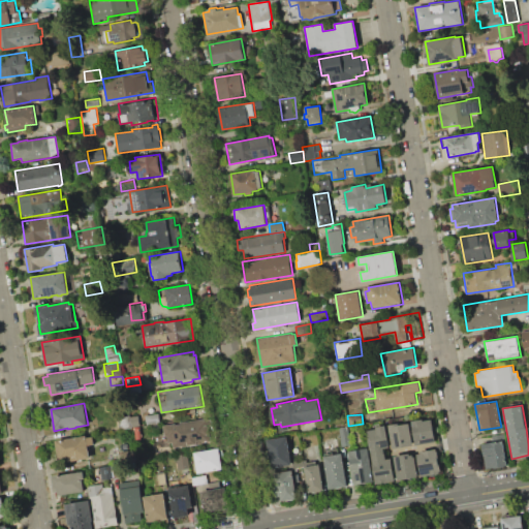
[(118,417),(129,416),(131,428),(120,429),(118,417)]
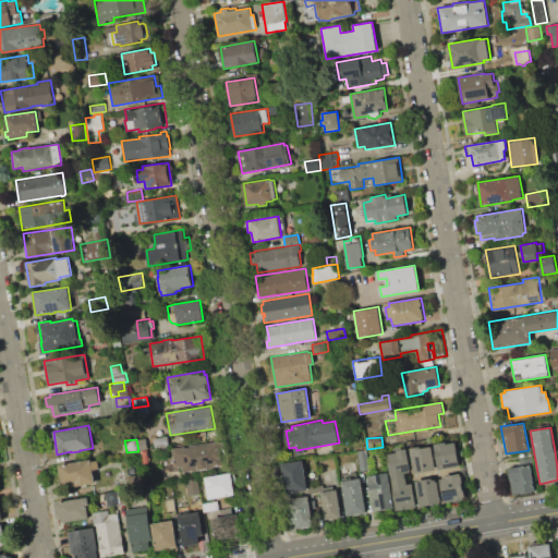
[(171,449),(217,441),(218,449),(220,449),(222,465),(215,466),(215,468),(192,472),(192,471),(182,472),(182,466),(178,468),(177,460),(173,460),(171,449)]
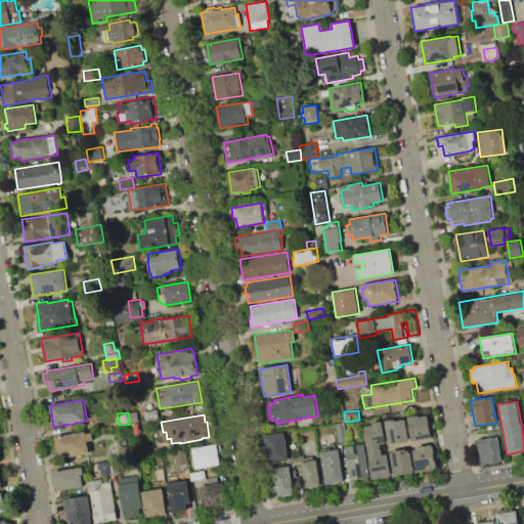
[(407,417),(419,415),(419,417),(428,416),(432,437),(411,440),(407,417)]
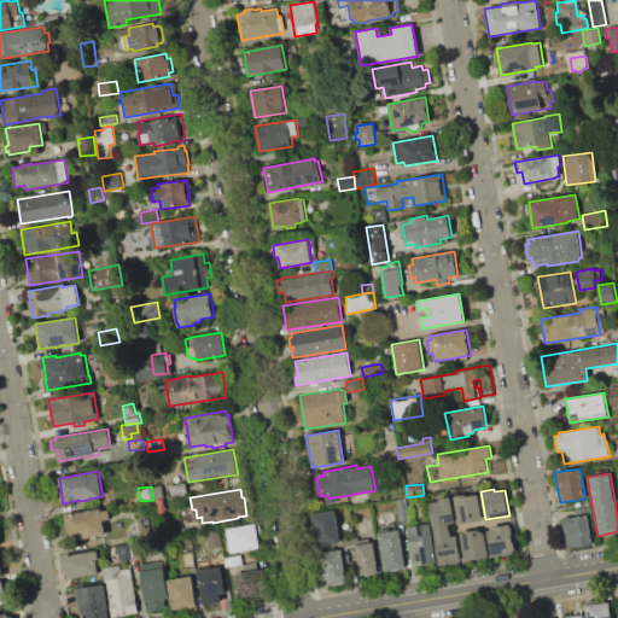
[(450,496),(481,491),(485,519),(455,524),(455,523),(450,496)]
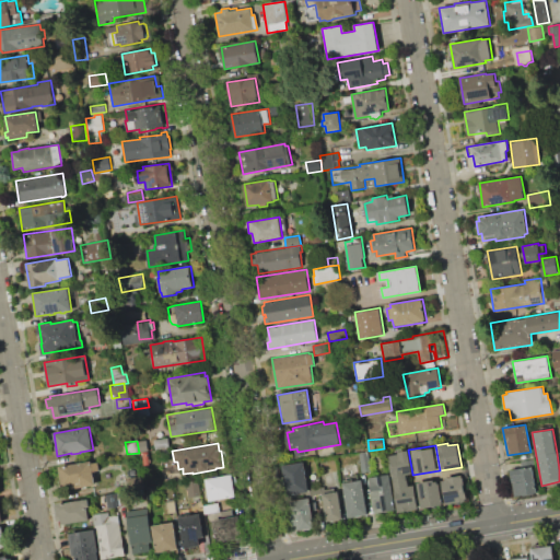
[(388,455),(399,453),(398,452),(408,450),(412,474),(407,475),(409,486),(415,485),(419,509),(398,512),(388,455)]
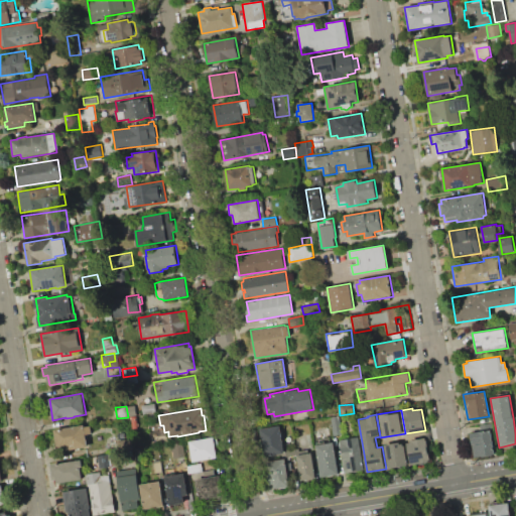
[(470,432),(481,431),(480,424),(493,422),(494,430),(492,430),(495,455),(474,458),(473,444),(471,444),(470,432)]
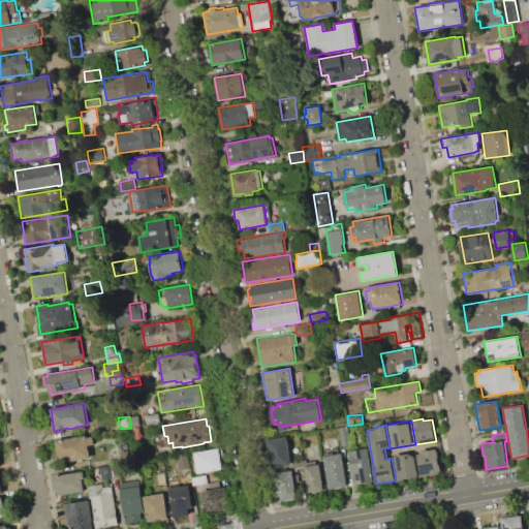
[(56,440),(87,435),(88,437),(93,436),(94,444),(89,445),(91,459),(60,463),(56,440)]
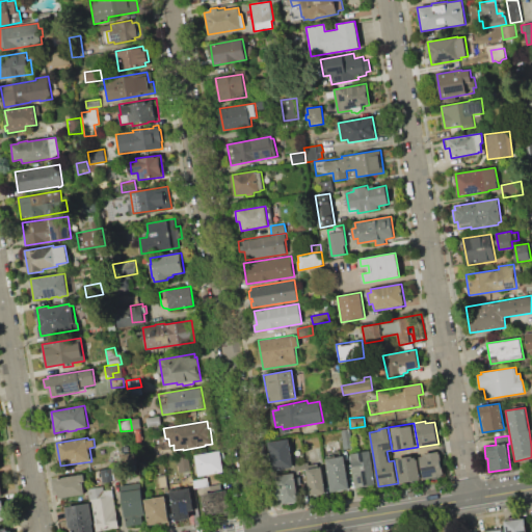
[(268,443),(288,440),(293,468),(273,471),(268,443)]
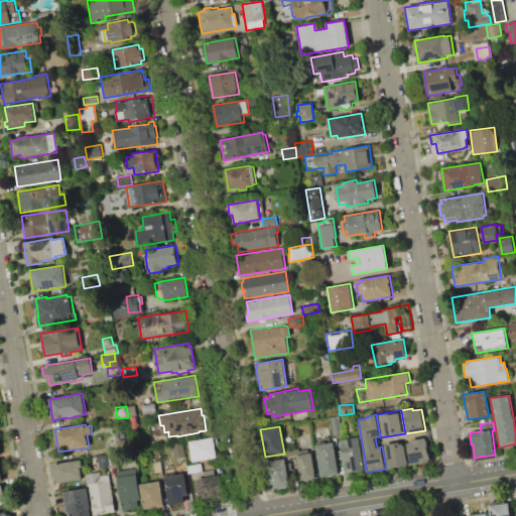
[(359,436),(365,470),(345,474),(339,440),(359,436)]
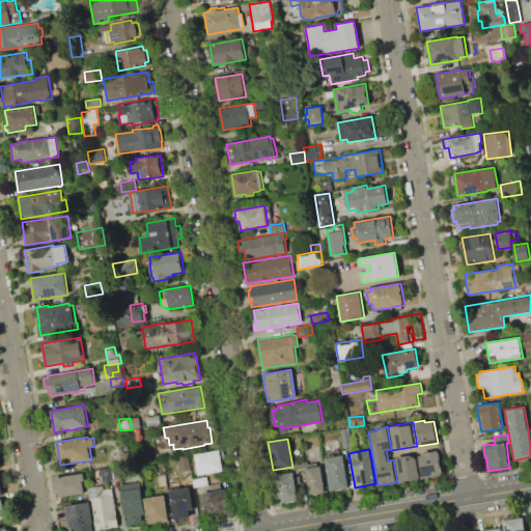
[(195,454),(220,450),(220,452),(222,451),(224,460),(222,460),(223,471),(198,475),(195,454)]
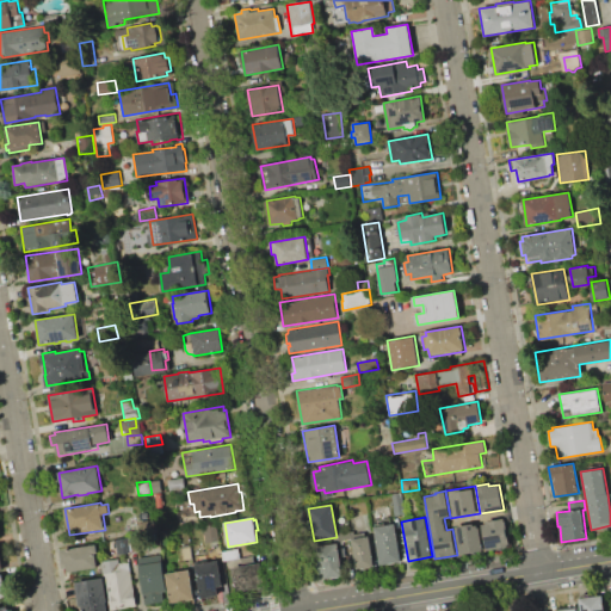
[(486,550),(482,524),(486,523),(486,522),(505,518),(506,526),(505,526),(507,538),(508,538),(510,545),(486,550)]
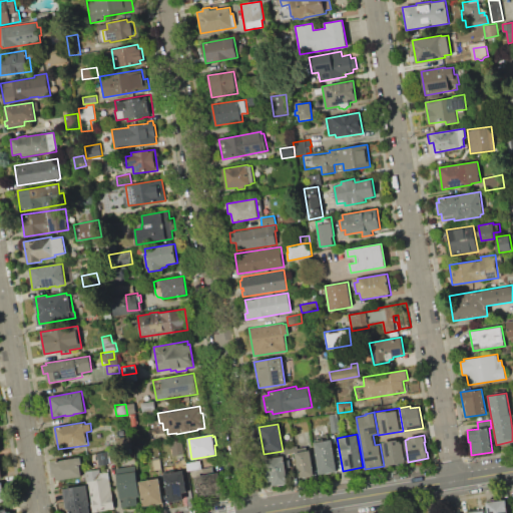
[(116,438),(130,436),(132,447),(118,449),(116,438)]
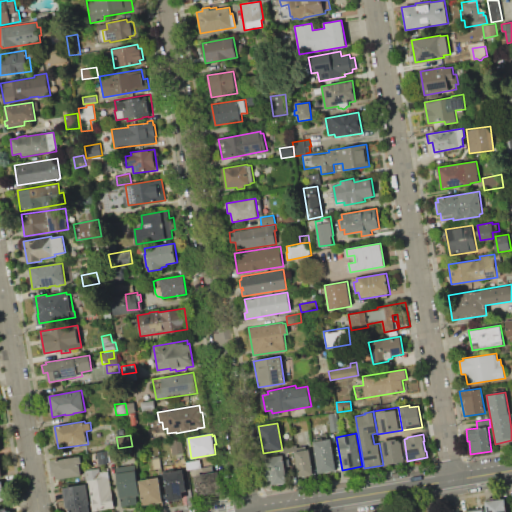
[(313,441),(331,438),(337,471),(319,474),(313,441)]
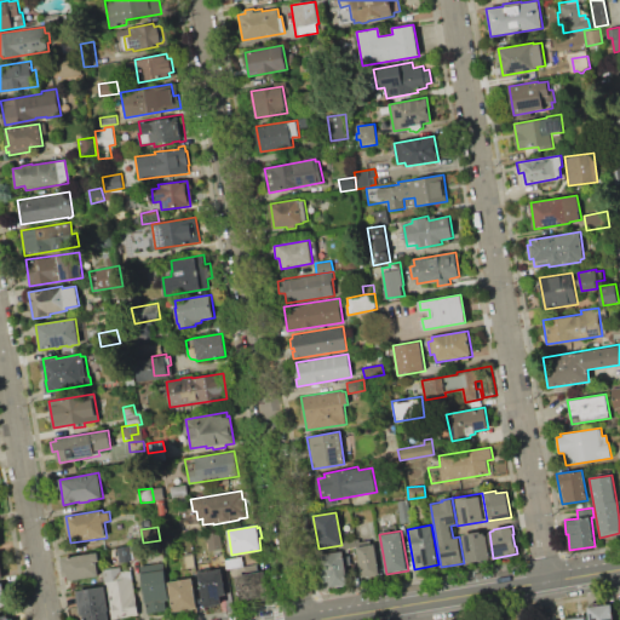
[(464,563),(459,537),(458,534),(486,530),(491,558),(464,563)]
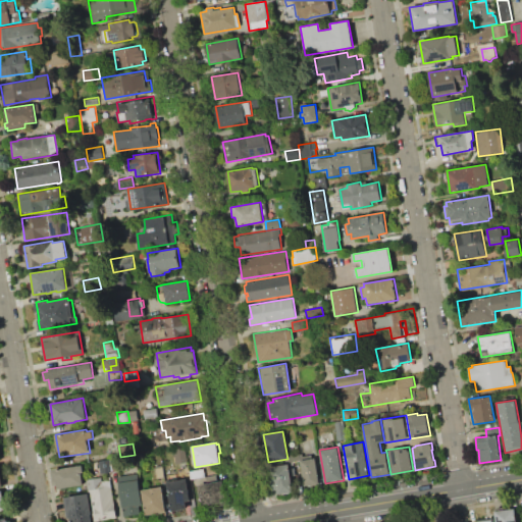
[(301,460),(315,458),(319,484),(305,486),(301,460)]
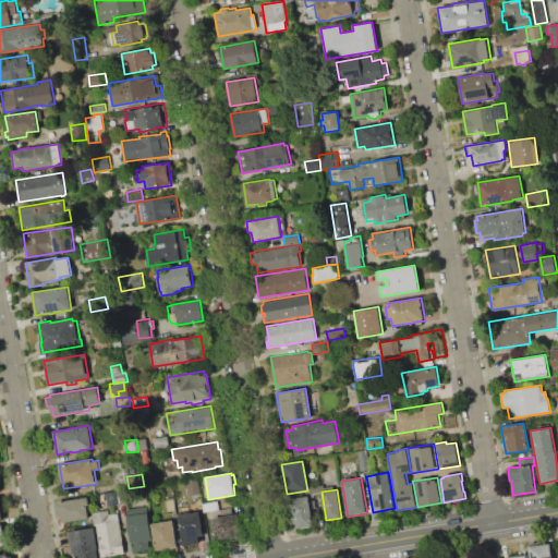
[(105,493),(118,490),(118,493),(120,505),(107,507),(107,504),(101,504),(99,495),(106,494),(105,493)]
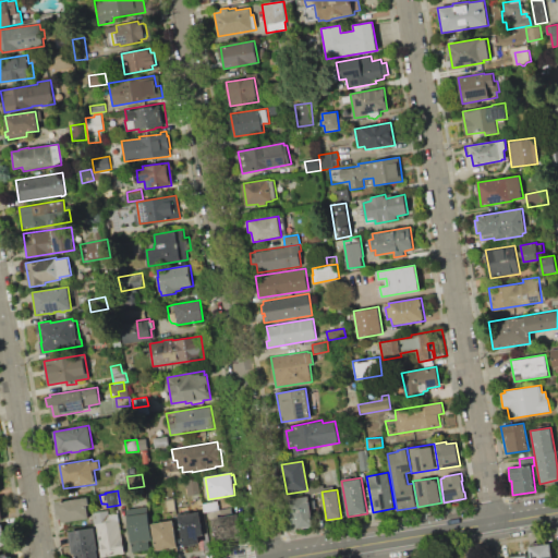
[(118,493),(125,492),(128,504),(120,505),(118,493)]
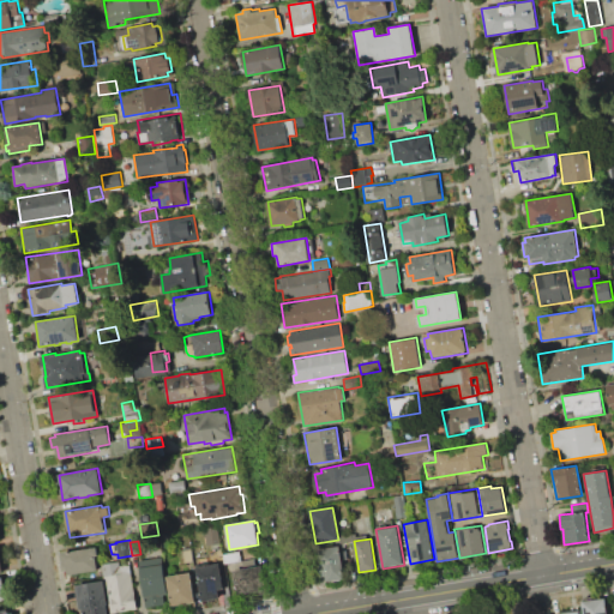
[(321,548),(339,546),(341,551),(345,549),(347,559),(342,560),(345,578),(327,582),(326,576),(321,576),(317,552),(321,551),(321,548)]
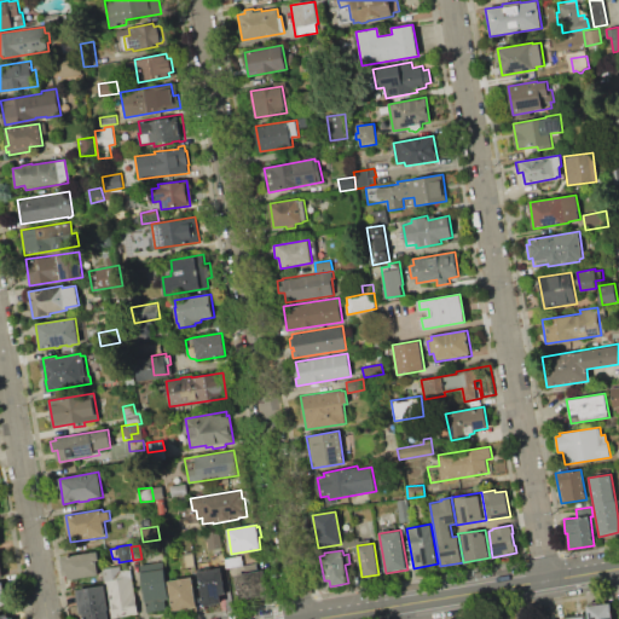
[(61,556),(98,551),(99,561),(97,561),(99,576),(69,580),(67,570),(63,571),(61,556)]
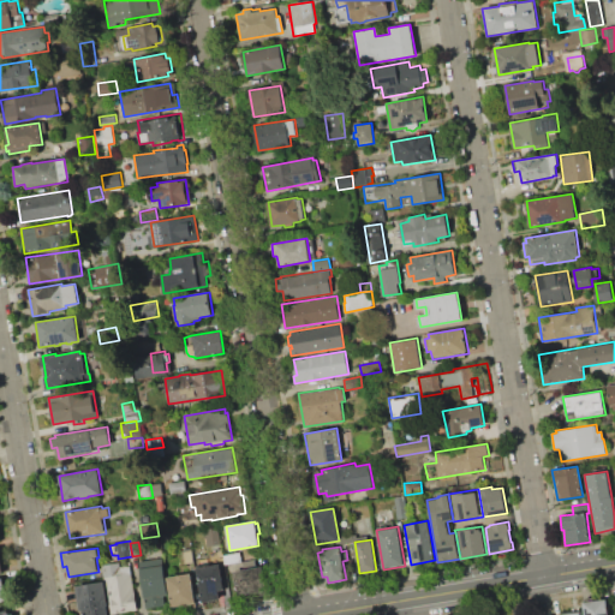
[(224,555),(240,551),(243,561),(225,565),(224,555)]
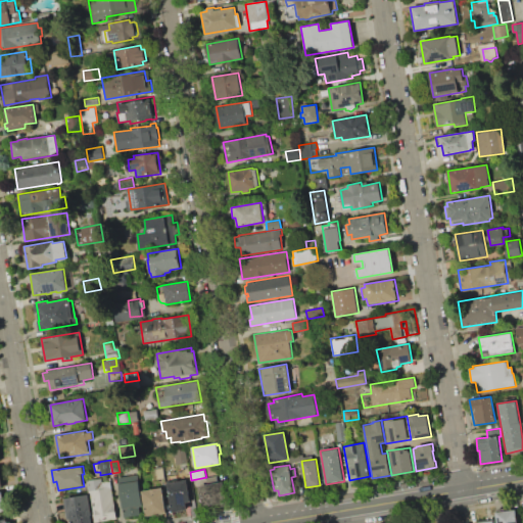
[(117,478),(138,475),(143,506),(139,507),(140,515),(124,517),(117,478)]
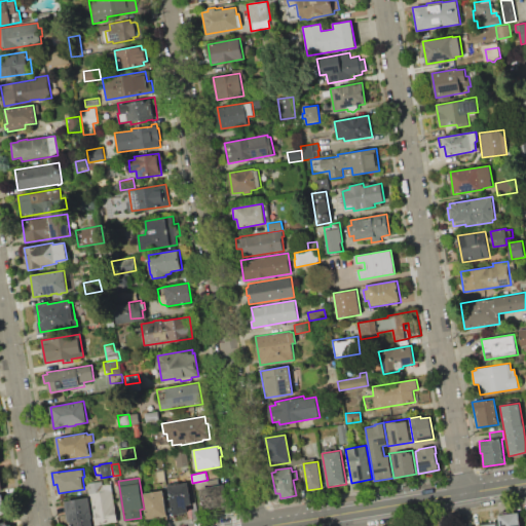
[(95,525),(87,483),(103,481),(104,487),(112,486),(118,522),(95,525)]
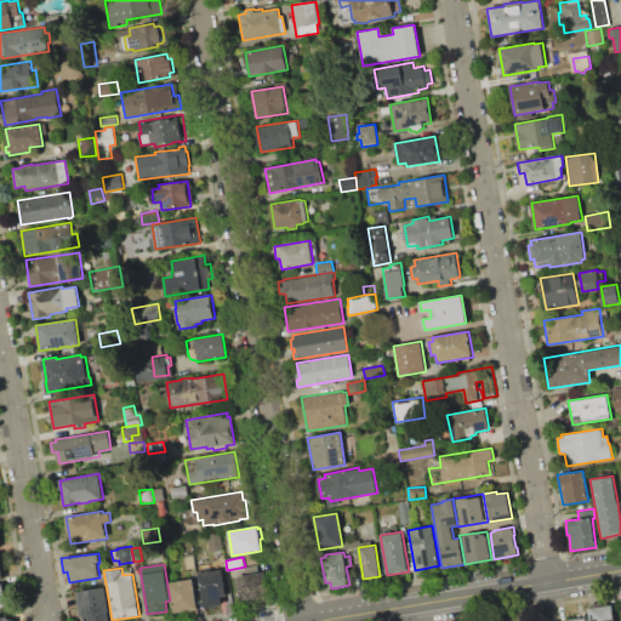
[(198,574),(222,569),(227,594),(221,596),(222,604),(204,608),(198,574)]
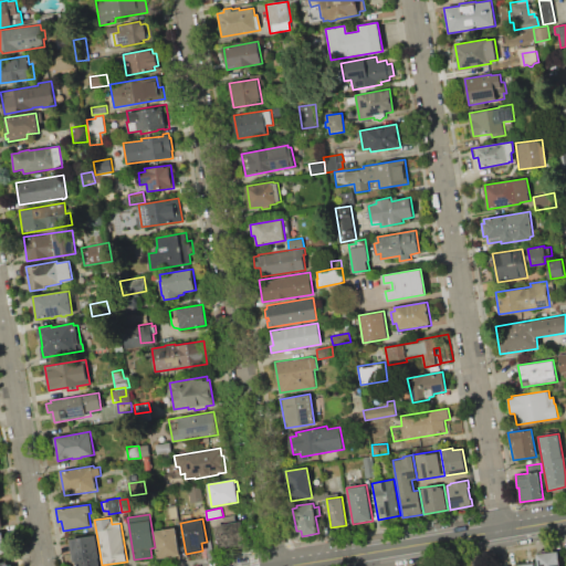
[(216,525),(242,521),(247,544),(219,548),(216,525)]
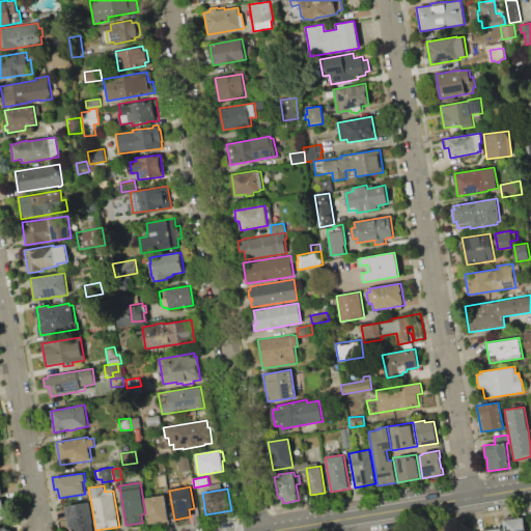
[(144,498),(166,495),(169,512),(171,512),(171,518),(170,518),(170,521),(148,524),(144,498)]
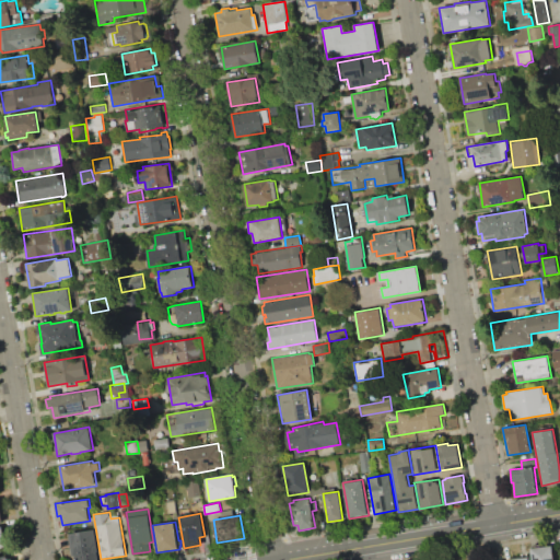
[(69,534),(94,529),(98,559),(74,559),(74,556),(72,556),(69,534)]
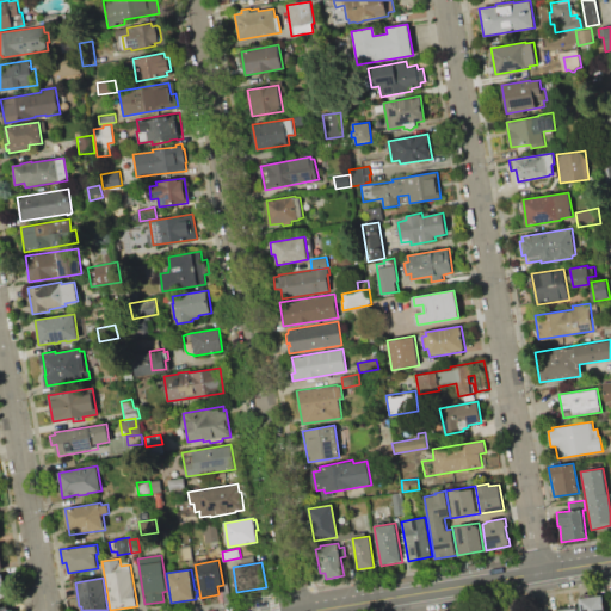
[(581,610),(580,598),(581,598),(581,596),(590,594),(590,597),(603,596),(604,610),(581,610)]
